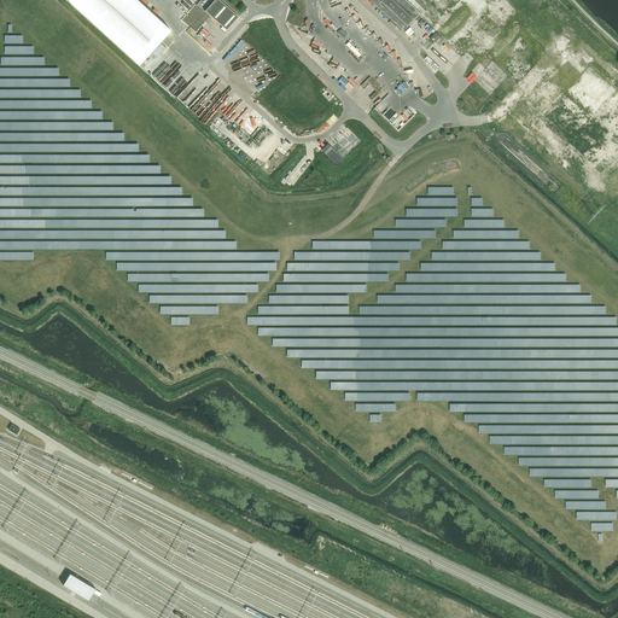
[(136,0),(68,0),(68,1),(139,65),(172,30),(136,0)]
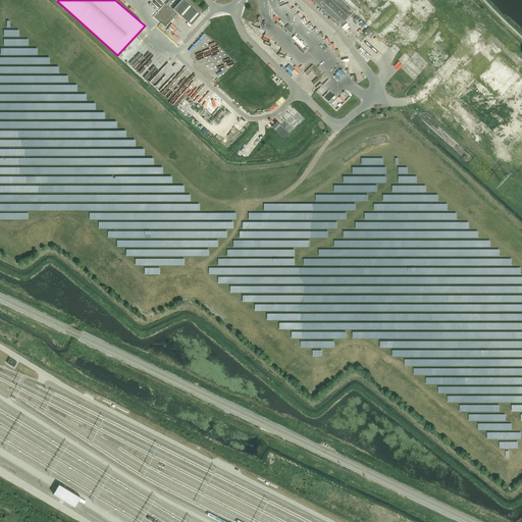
[(312,0),(342,27),(355,11),(343,0),(312,0)]
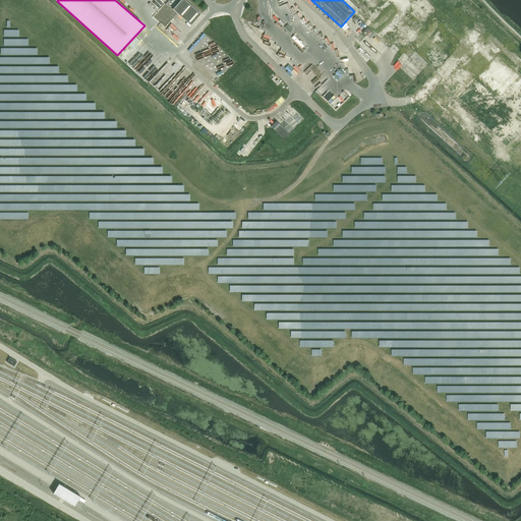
[(186,1),(176,12),(191,25),(201,14),(186,1)]
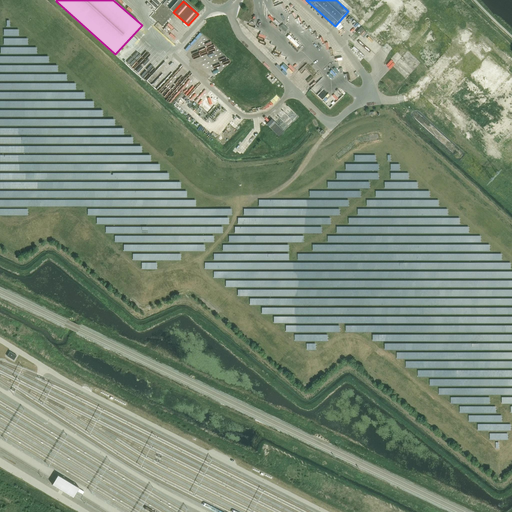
[(126,44),(131,48),(137,40),(133,36),(126,44)]
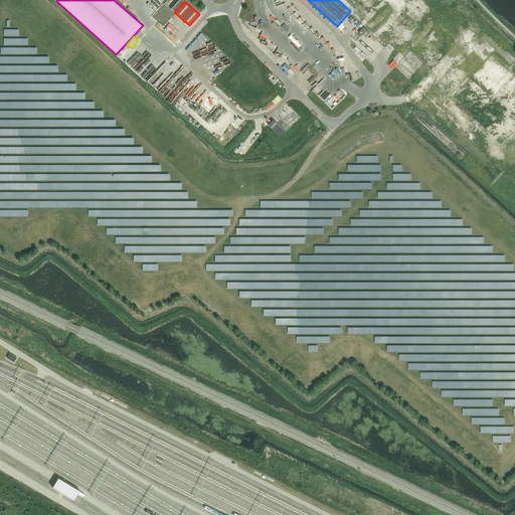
[(440,52),(436,56),(441,61),(445,57),(440,52)]
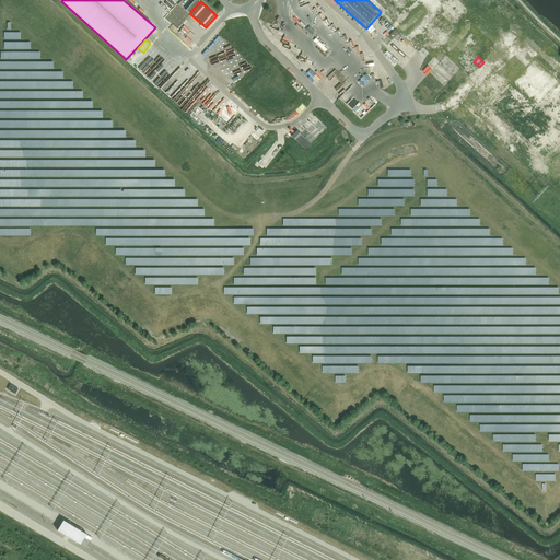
[(481,422),(481,431),(493,431),(493,422),(497,422),(497,415),(471,413),(471,422),(481,422)]
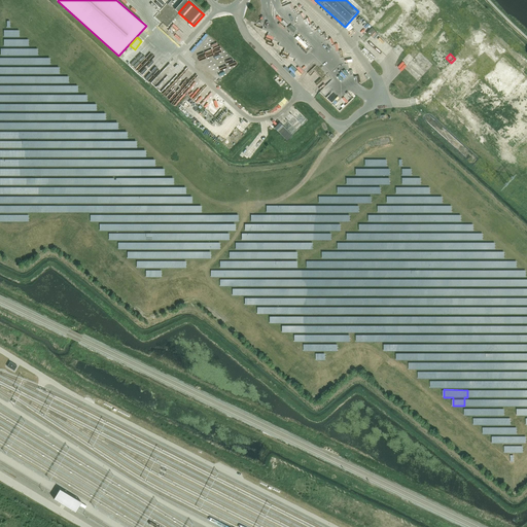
[(80,501),(58,489),(57,491),(54,495),(51,498),(74,512),(76,508),(78,504),(80,501)]
